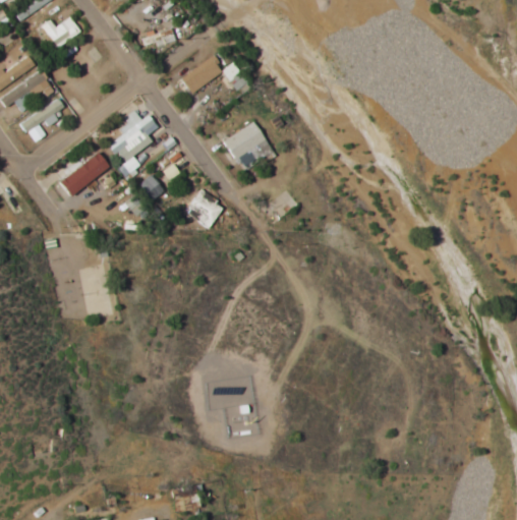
[(36,0),(17,12),(21,19),(53,0),(36,0)]
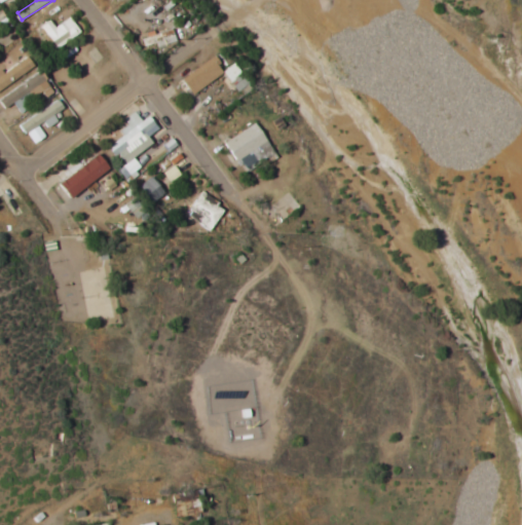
[(54,26),(51,20),(43,24),(56,47),(81,34),(72,16),(54,26)]
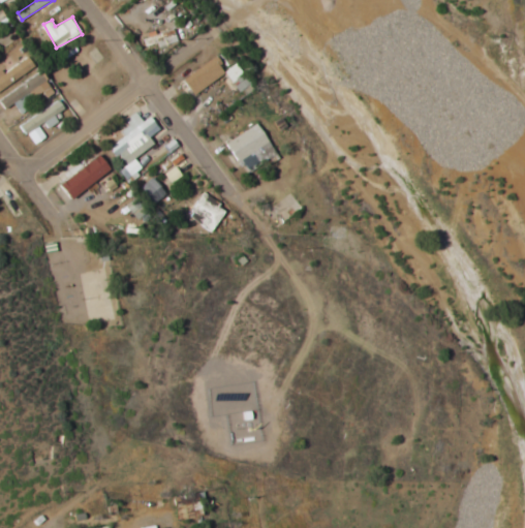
[(144,37),(147,47),(159,42),(160,48),(179,42),(175,28),(144,37)]
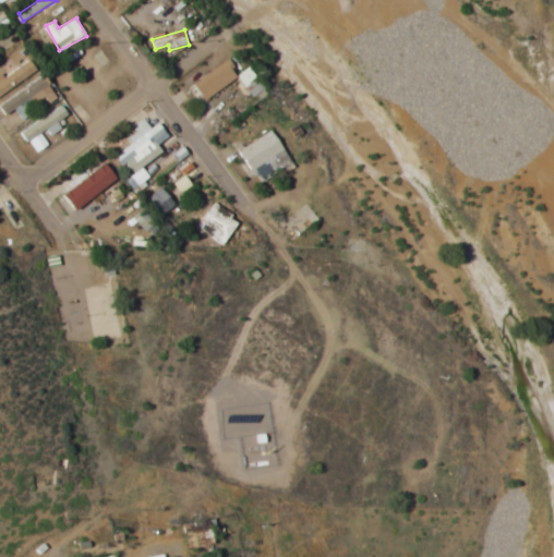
[(2,74),(0,75),(0,95),(37,71),(31,60),(4,76),(2,74)]
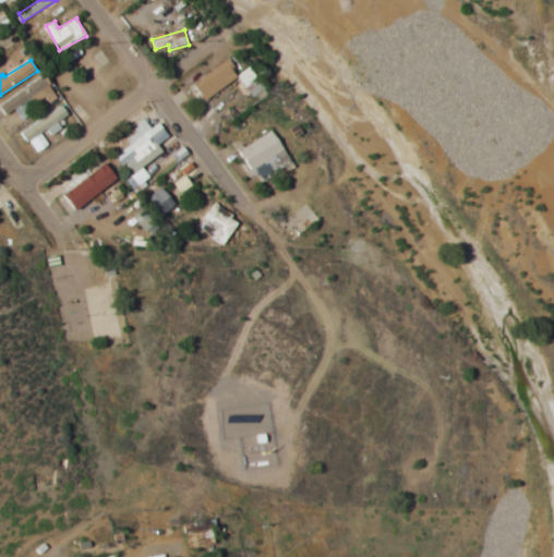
[(206,100),(238,77),(252,97),(265,87),(250,65),(238,74),(227,60),(194,83),(206,100)]
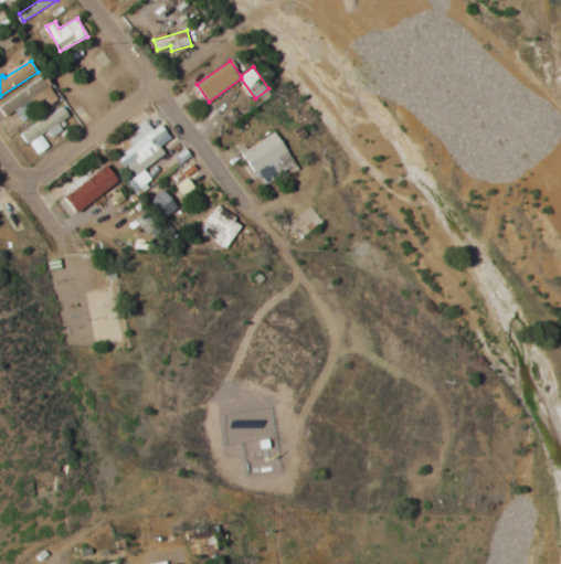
[(22,123),(34,116),(30,109),(48,99),(50,104),(59,99),(46,78),(0,103),(0,106),(4,116),(16,110),(22,123)]
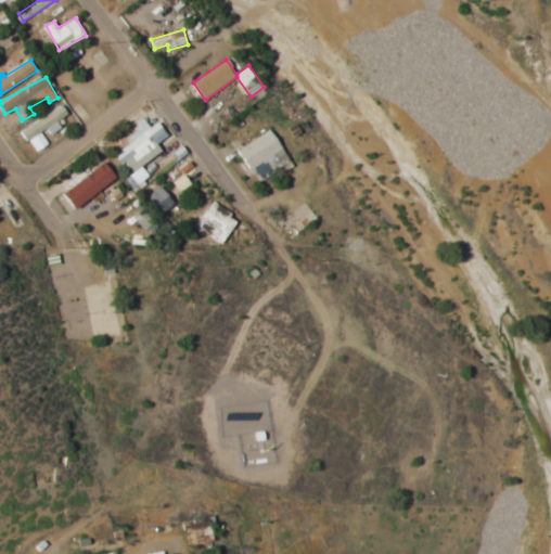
[(37,152),(51,143),(46,136),(62,126),(59,120),(69,114),(65,106),(25,129),(37,152)]
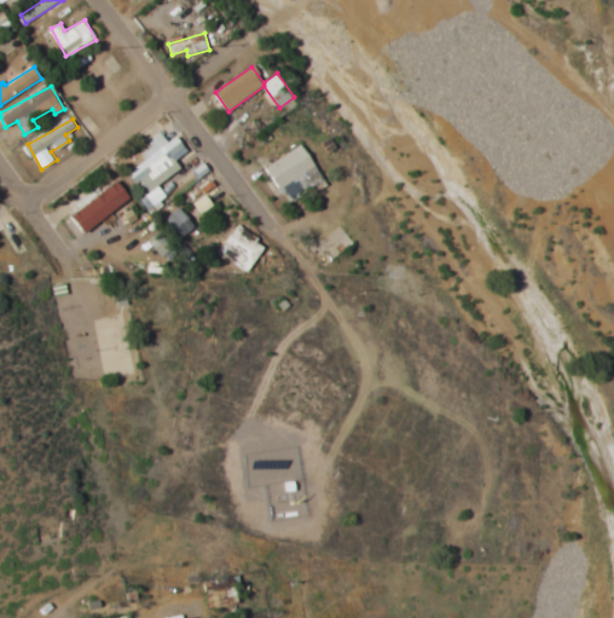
[(175,136),(168,142),(160,131),(148,139),(155,150),(126,171),(134,184),(139,180),(148,192),(181,168),(174,160),(187,151),(175,136)]
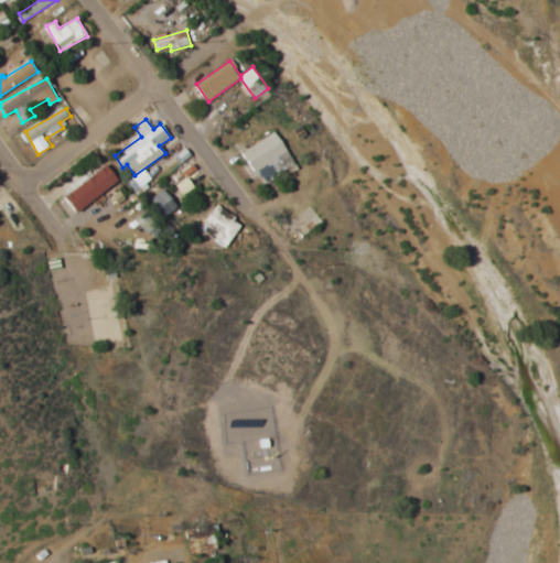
[(255,173),(258,170),(267,183),(295,164),(273,131),(241,153),(255,173)]
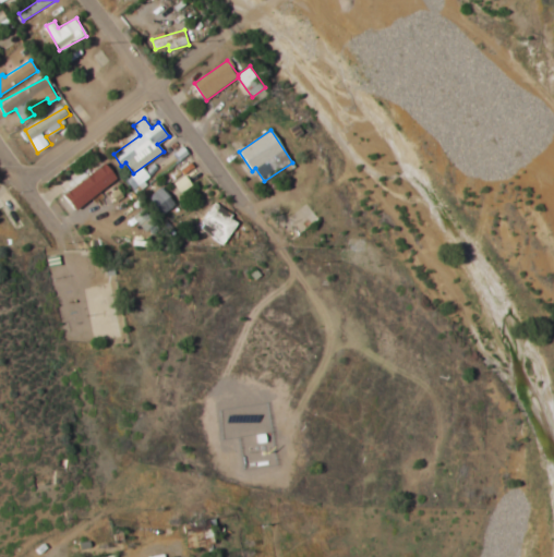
[(62,192),(73,208),(117,181),(106,164),(62,192)]
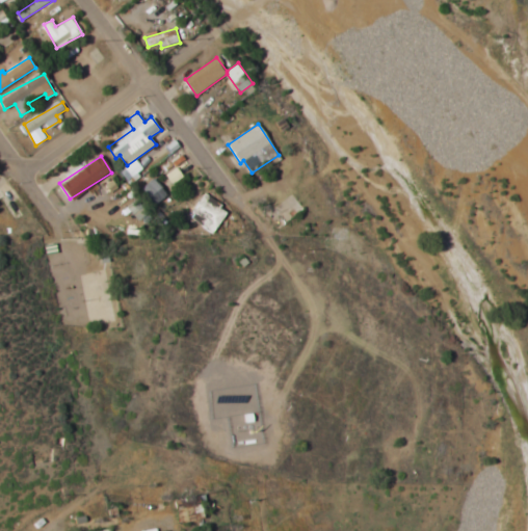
[(121,171),(130,183),(146,171),(136,160),(121,171)]
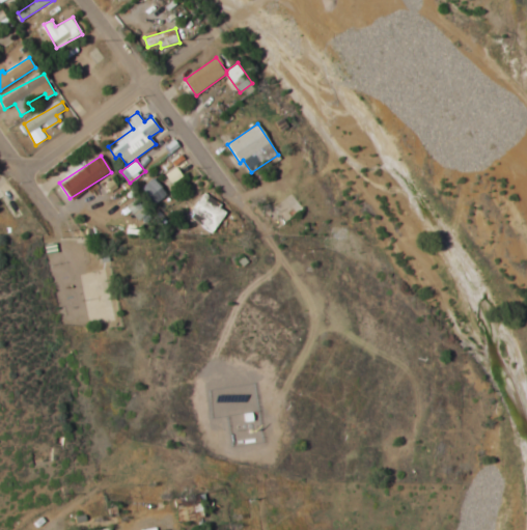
[(166,174),(172,184),(184,176),(177,167),(166,174)]
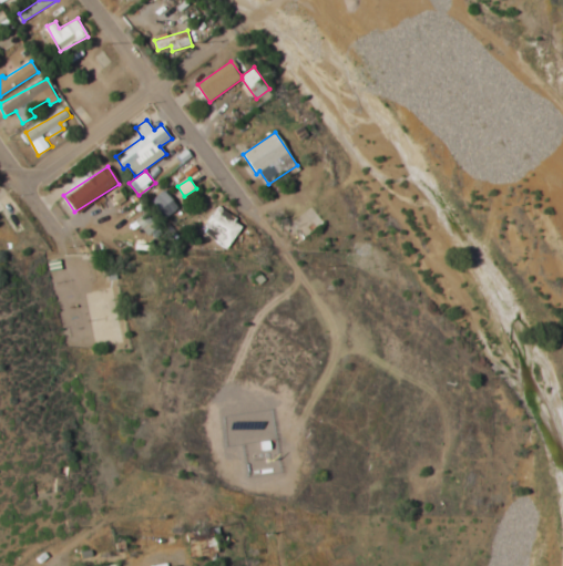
[(163,218),(177,211),(167,192),(153,199),(163,218)]
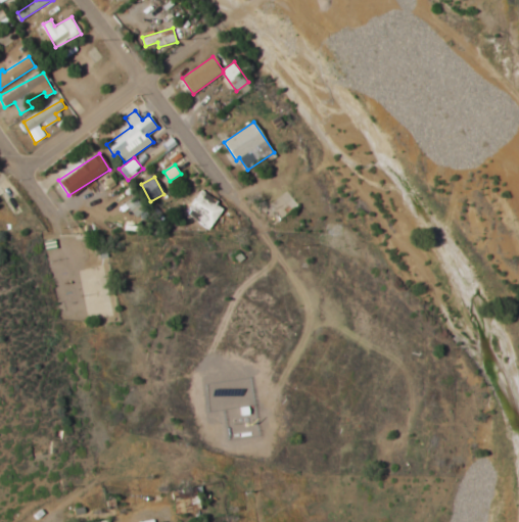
[(208,229),(224,206),(200,190),(185,212),(208,229)]
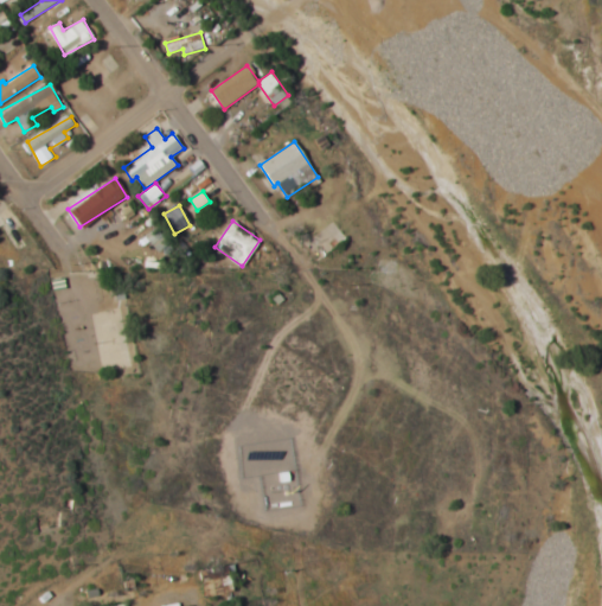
[(172,247),(158,225),(145,235),(159,256),(172,247)]
